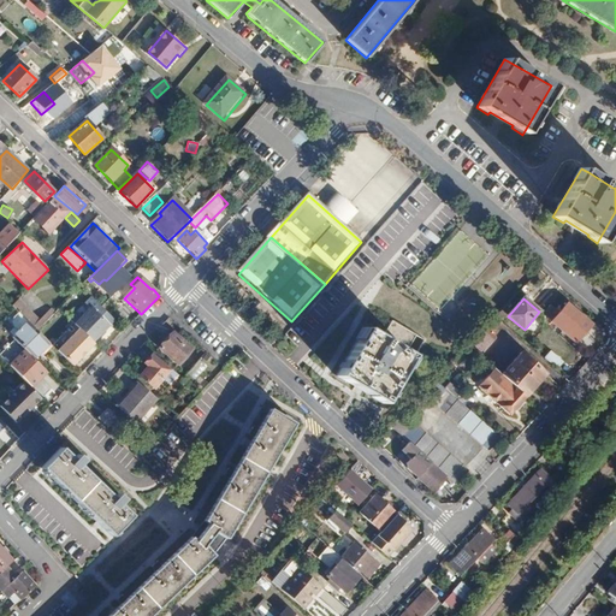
[(27,323),(36,332),(42,326),(17,300),(10,307),(27,323)]
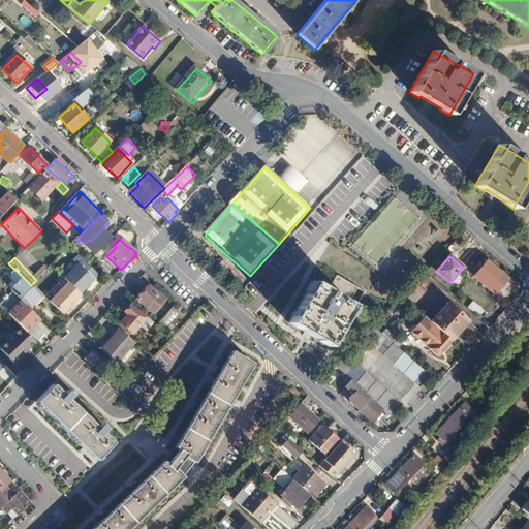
[(488,260),(474,276),(494,293),(508,278),(488,260)]
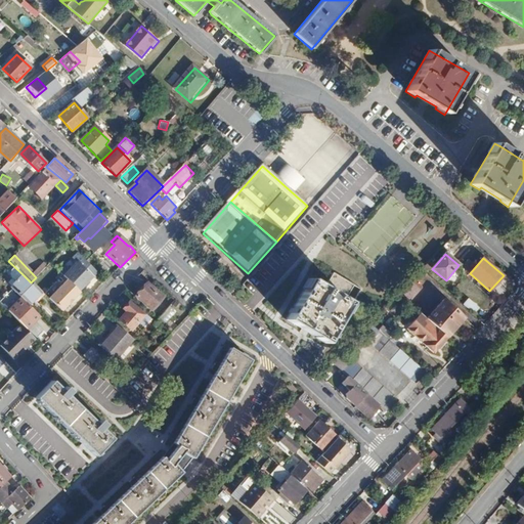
[(67,282),(79,295),(85,289),(84,288),(87,284),(96,274),(81,259),(62,277),(67,282)]
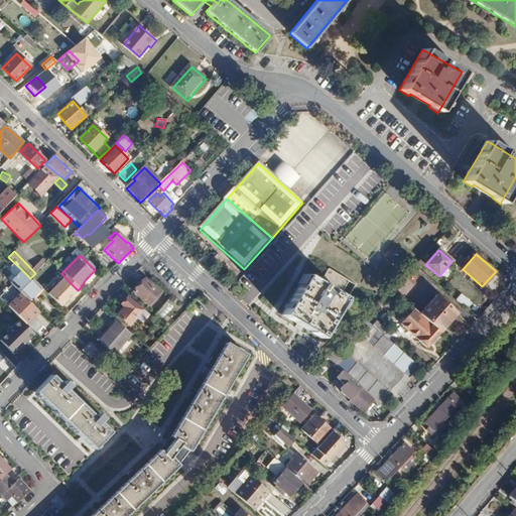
[(22,270),(9,282),(12,285),(27,300),(39,287),(30,278),(22,270)]
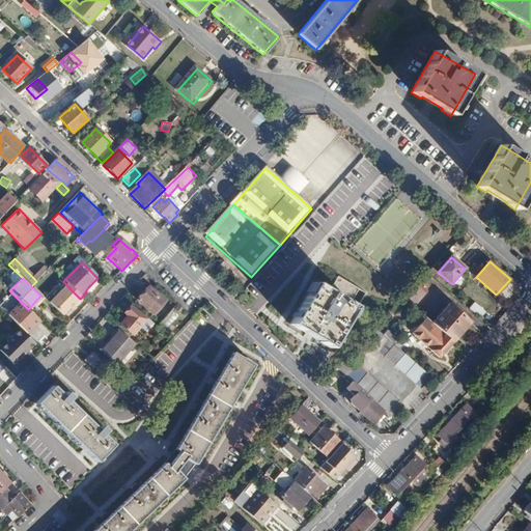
[(299,329),(316,341),(315,343),(325,350),(352,311),(347,309),(358,294),(337,280),(328,295),(320,290),(313,285),(287,325),(298,331),(299,329)]
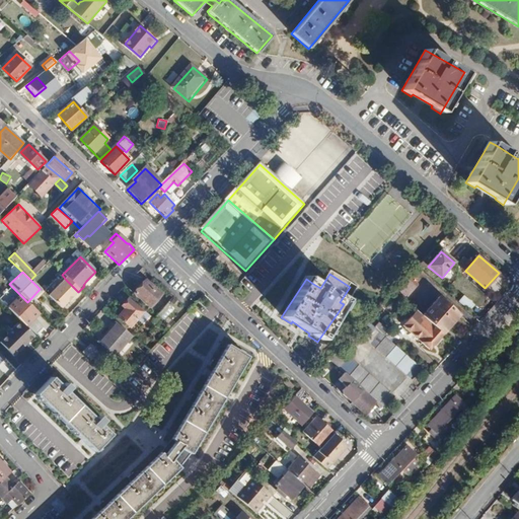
[(409,276),(393,292),(403,301),(418,285),(409,276)]
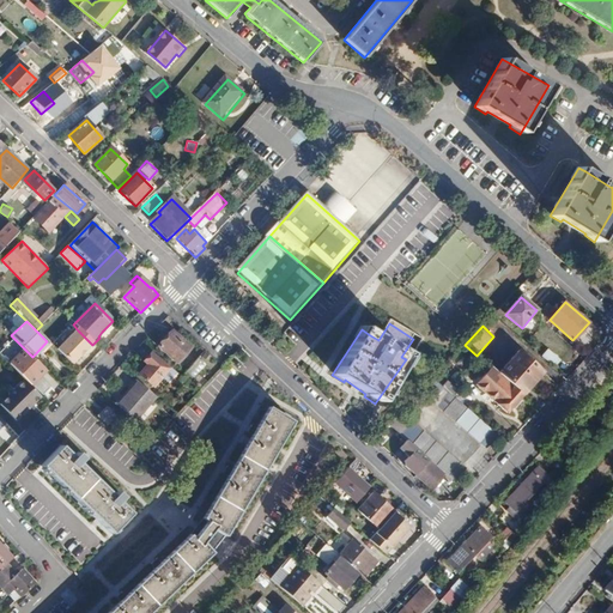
[(92,345),(78,331),(55,351),(71,366),(92,345)]
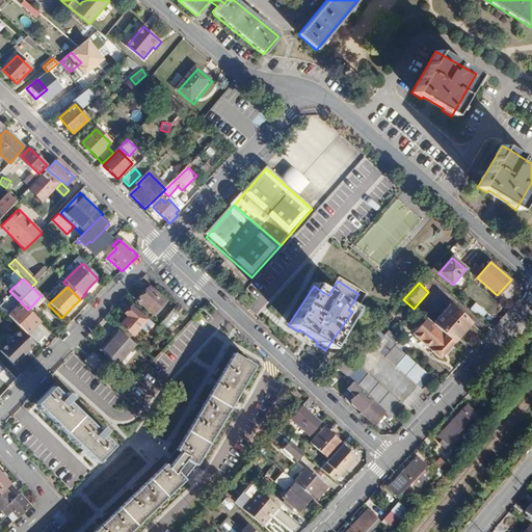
[(149,289),(136,302),(153,317),(165,303),(149,289)]
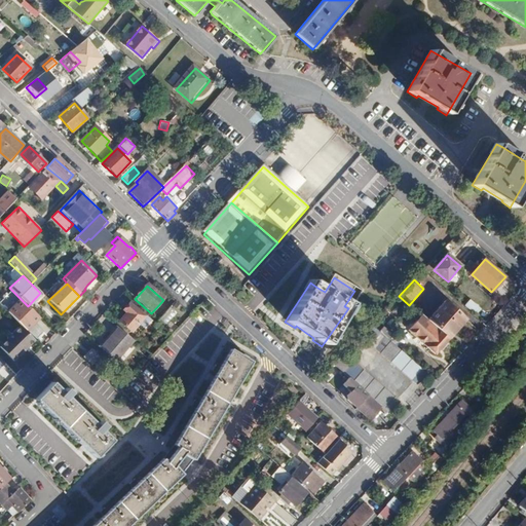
[(12,291),(0,302),(0,304),(27,332),(40,318),(28,306),(12,291)]
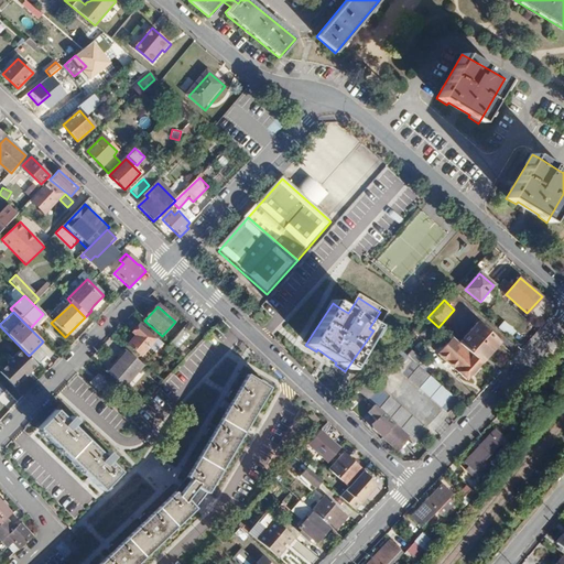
[(517,322),(508,315),(499,324),(509,332),(517,322)]
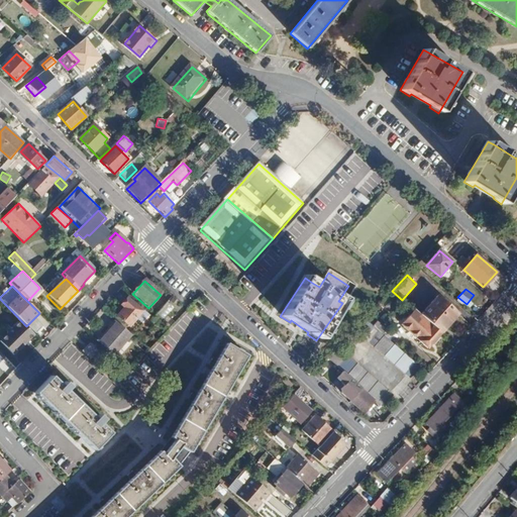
[(420,314),(441,333),(458,314),(437,296),(420,314)]
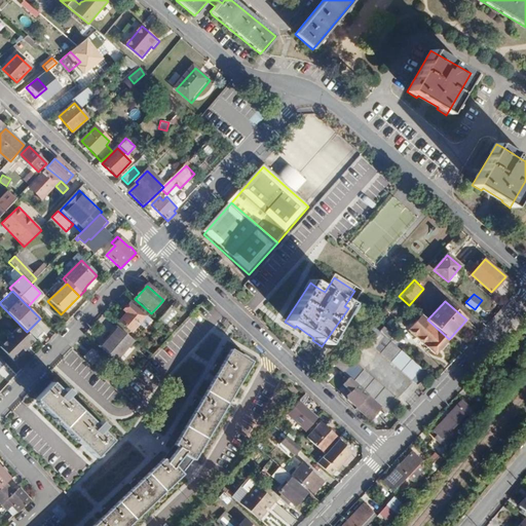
[(145,317),(129,304),(123,310),(126,313),(119,322),(133,333),(145,317)]
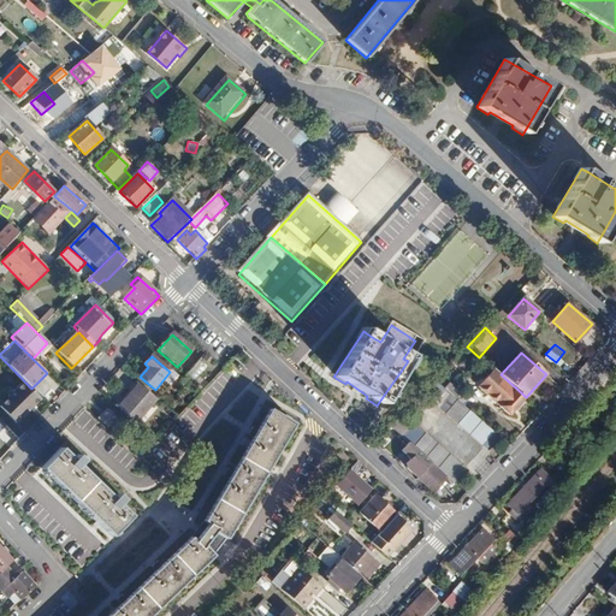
[(193,381),(207,367),(199,359),(185,373),(193,381)]
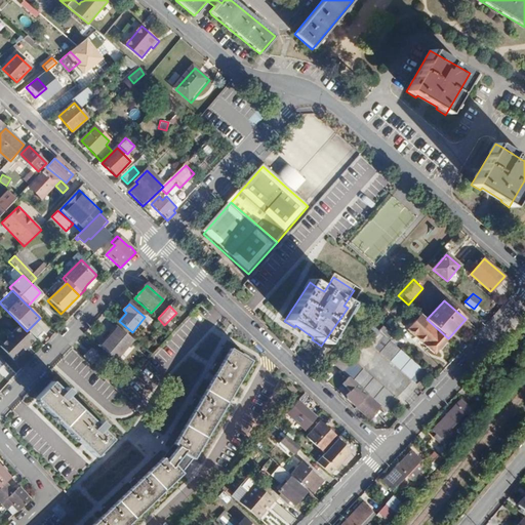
[(425,317),(411,332),(436,353),(448,338),(425,317)]
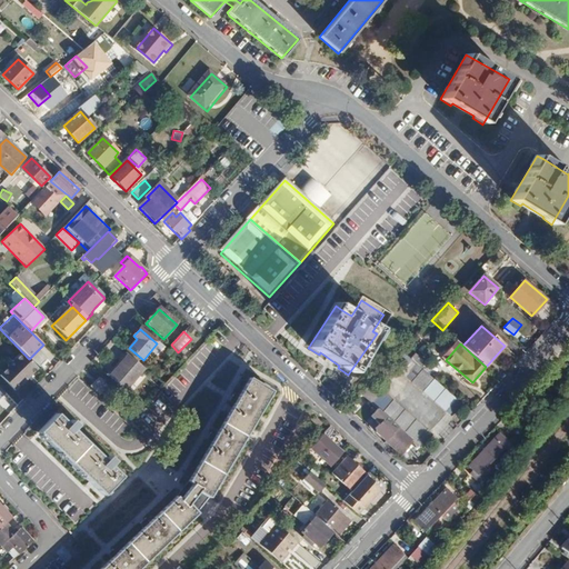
[(401,351),(391,362),(451,415),(461,403),(401,351)]
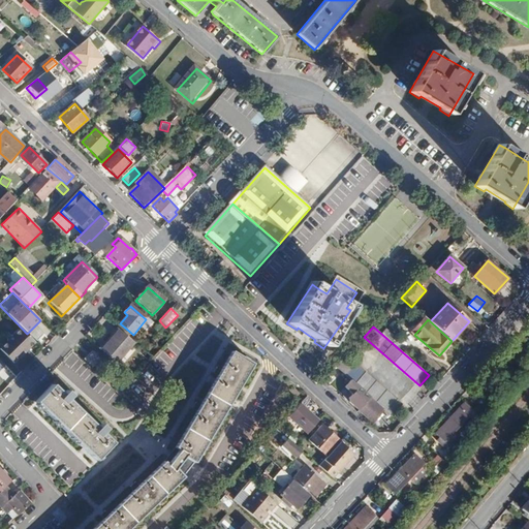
[(20,329),(0,347),(0,350),(12,364),(33,343),(20,329)]
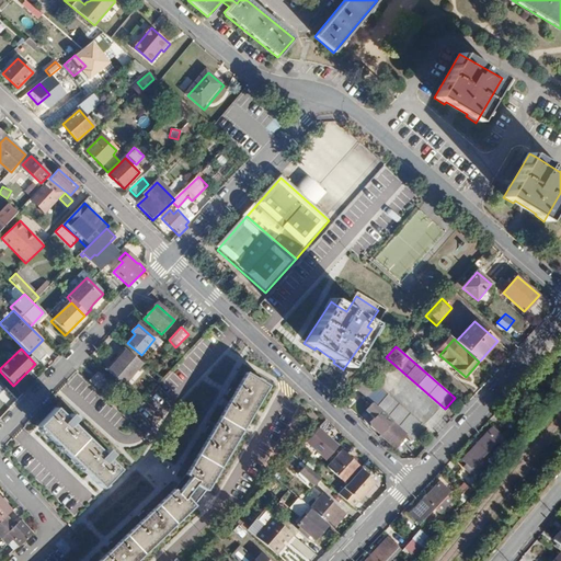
[(125,350),(107,369),(124,382),(141,363),(125,350)]
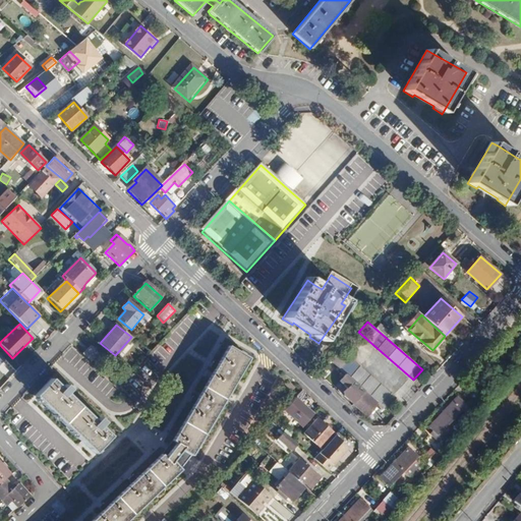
[(173,442),(177,445),(164,460),(161,456),(92,520),(125,520),(176,473),(170,466),(184,449),(192,455),(252,363),(234,351),(173,442)]
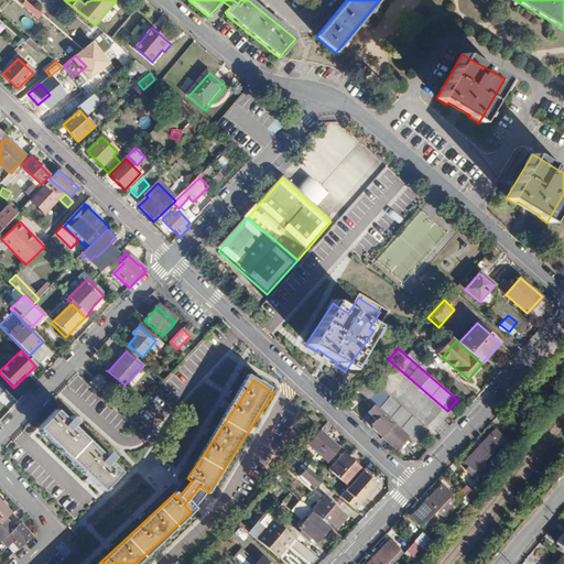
[(367,380),(356,392),(373,407),(414,444),(416,445),(427,433),(367,380)]
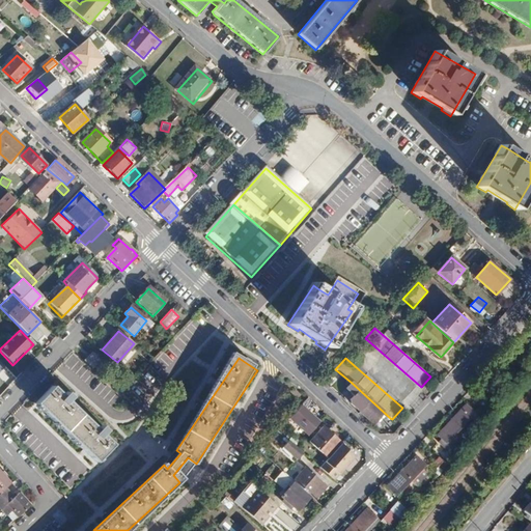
[(14,379),(0,364),(0,391),(2,393),(14,379)]
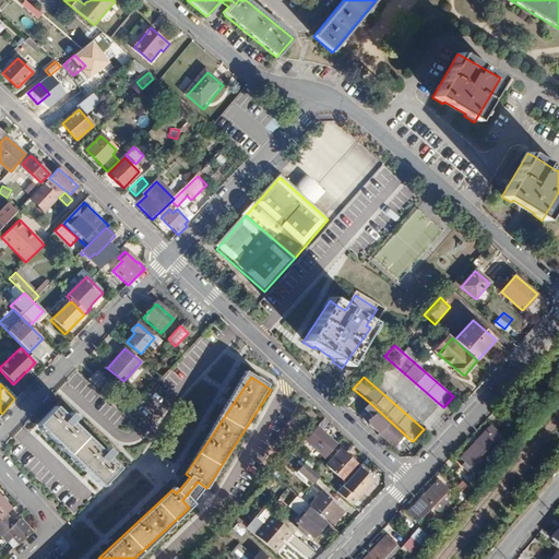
[(411,440),(370,403),(364,411),(371,418),(367,423),(368,427),(393,449),(396,445),(399,448),(403,443),(406,445),(411,440)]
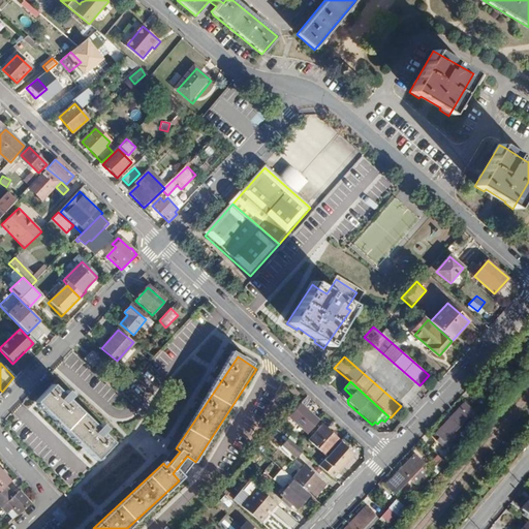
[(52,385),(35,402),(93,460),(110,443),(99,433),(103,428),(99,424),(95,428),(66,400),(70,395),(66,391),(62,396),(52,385)]
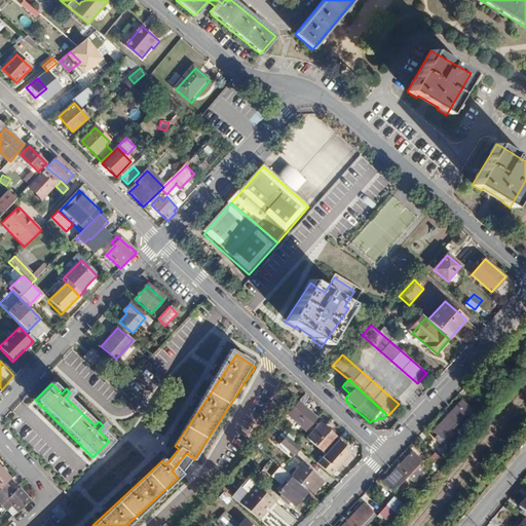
[(447,415),(457,424),(472,409),(461,400),(447,415)]
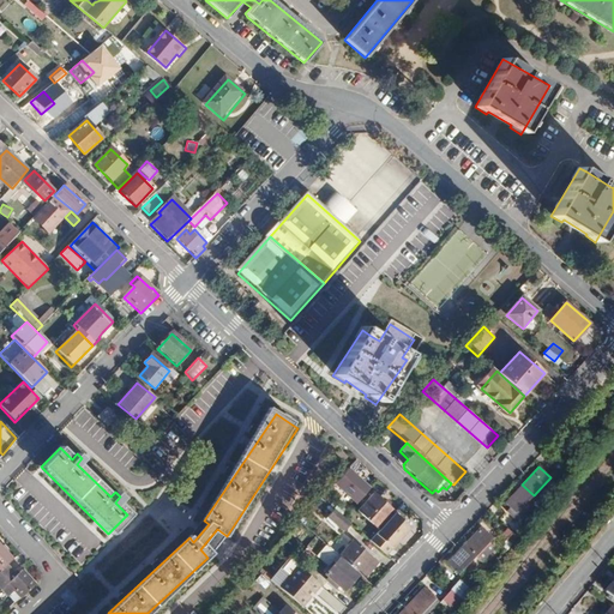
[(348,470),(333,485),(356,505),(369,489),(348,470)]
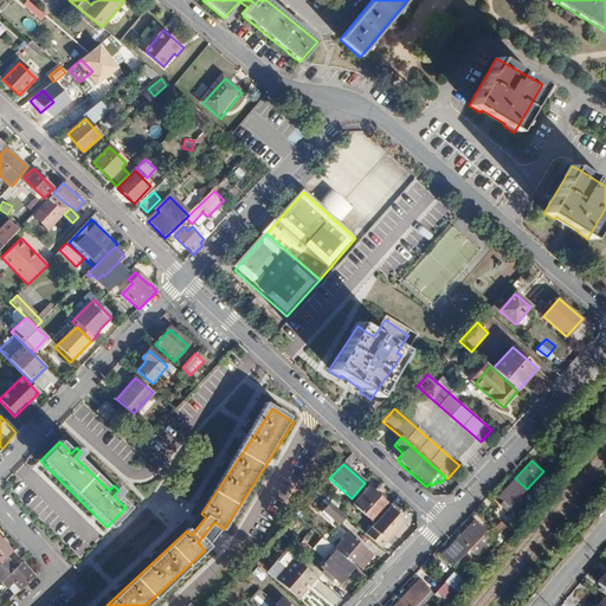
[(527,489),(515,478),(498,496),(510,507),(527,489)]
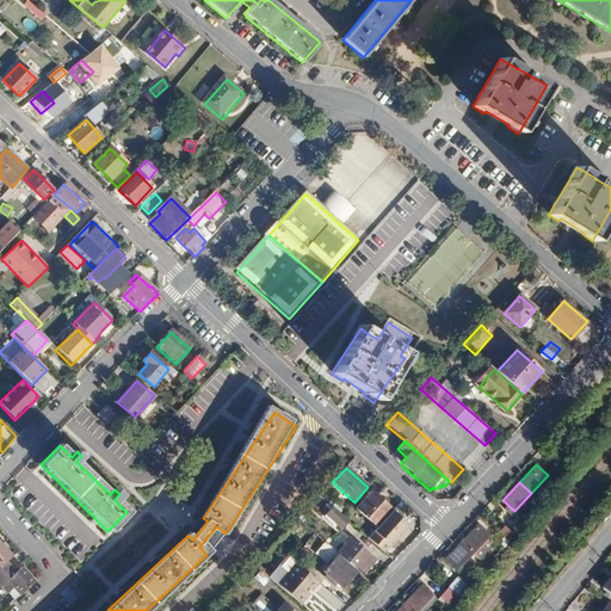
[(372,494),(356,512),(376,530),(392,512),(372,494)]
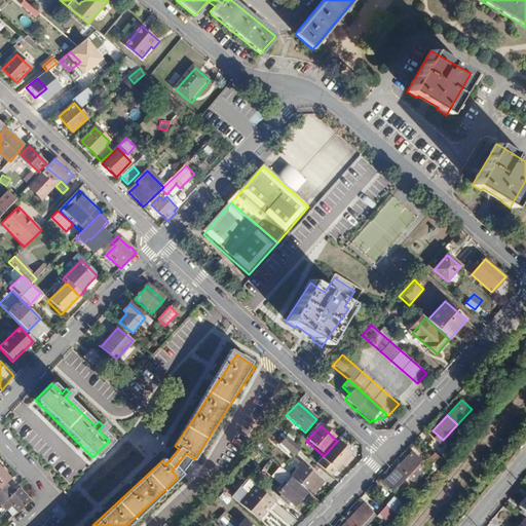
[(286,438),(279,444),(294,456),(299,450),(286,438)]
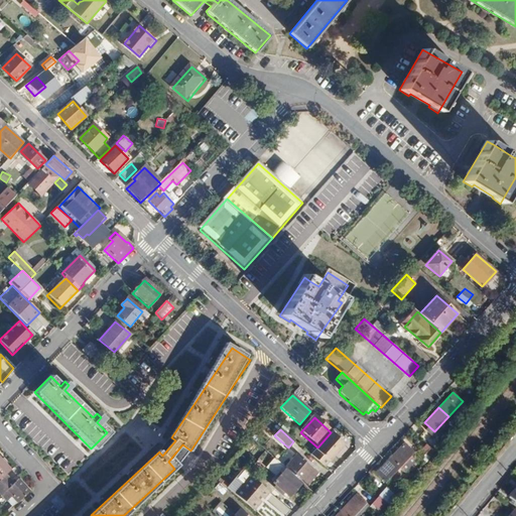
[(345,444),(331,432),(317,447),(310,456),(324,468),(345,444)]
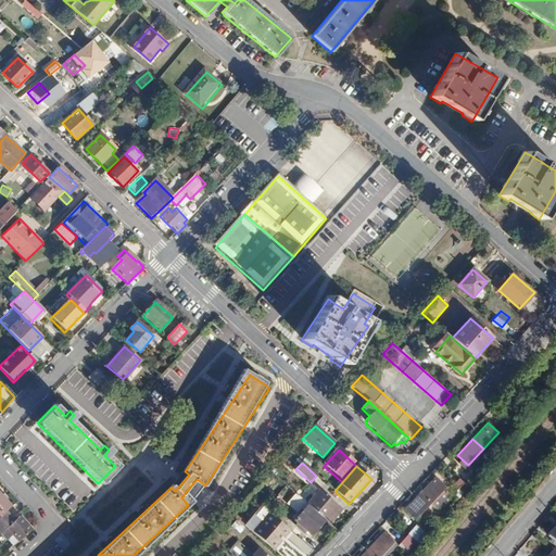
[(458,477),(453,483),(462,491),(467,484),(458,477)]
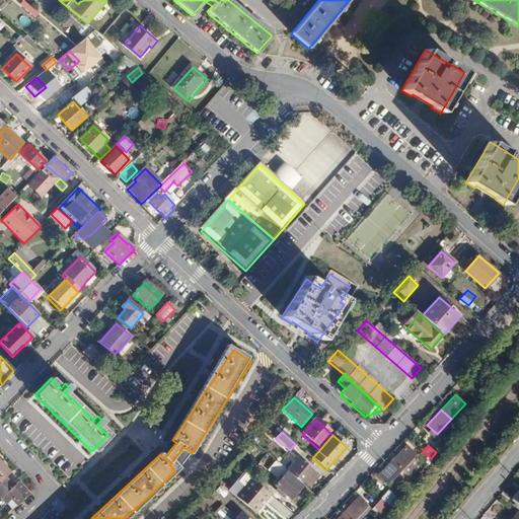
[(406,446),(392,461),(402,470),(417,455),(406,446)]
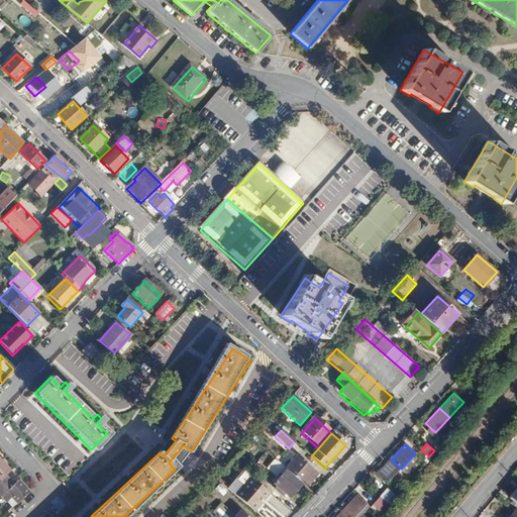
[(296,457),(285,470),(302,485),(313,472),(296,457)]
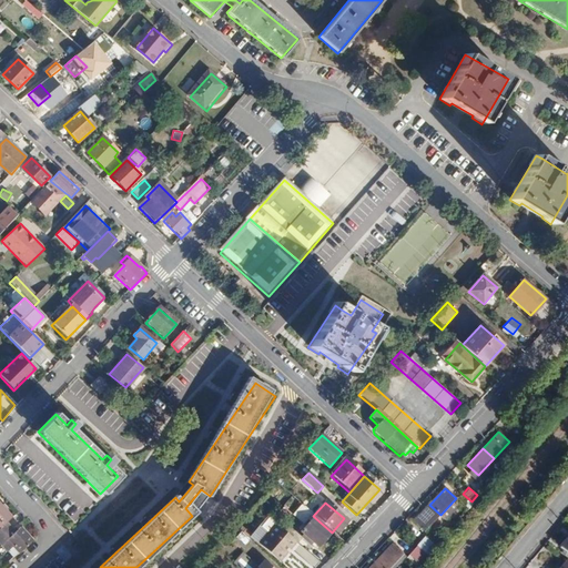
[(0,526),(1,526),(11,518),(0,505),(0,526)]
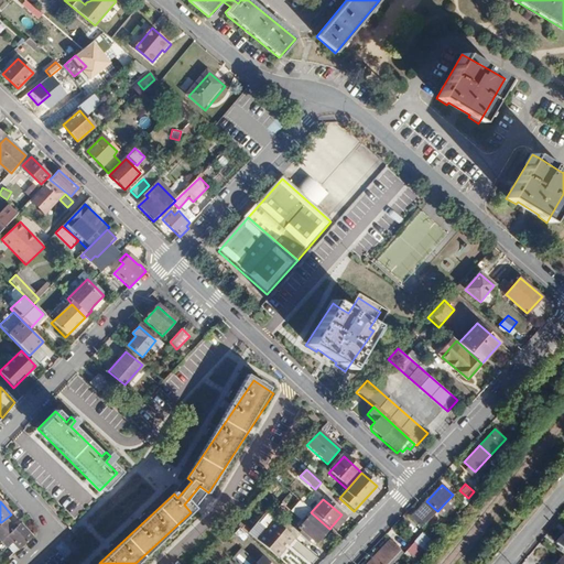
[(437,511),(426,501),(411,518),(421,528),(437,511)]
